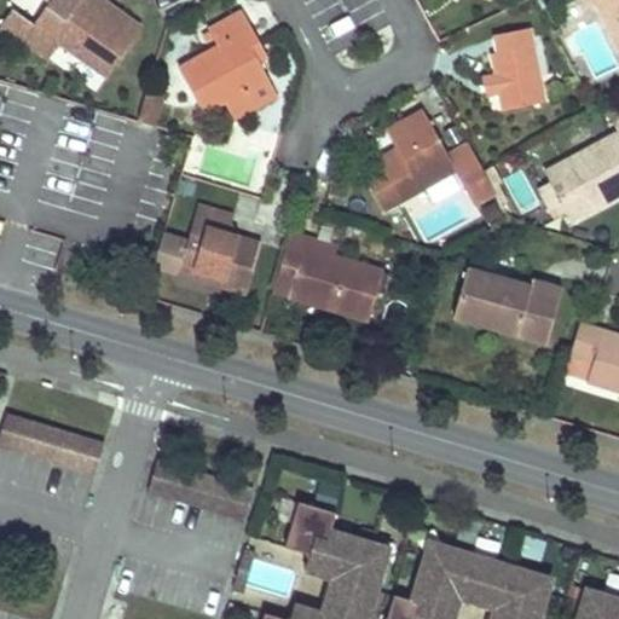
[(134,39),(82,0),(53,0),(50,5),(34,25),(23,17),(13,10),(1,24),(48,61),(61,45),(105,77),(134,39)]
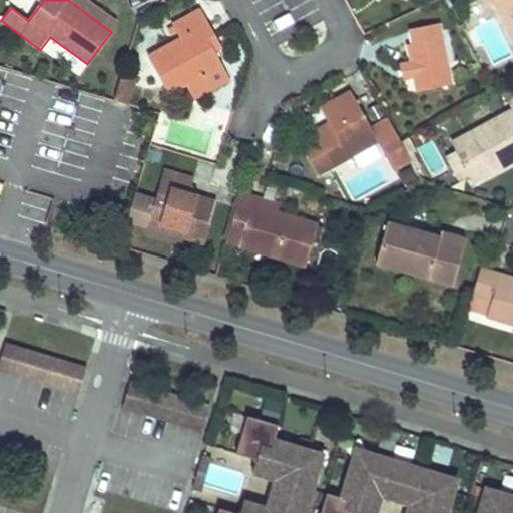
[(68,0),(111,32),(116,26),(81,0),(68,0)]
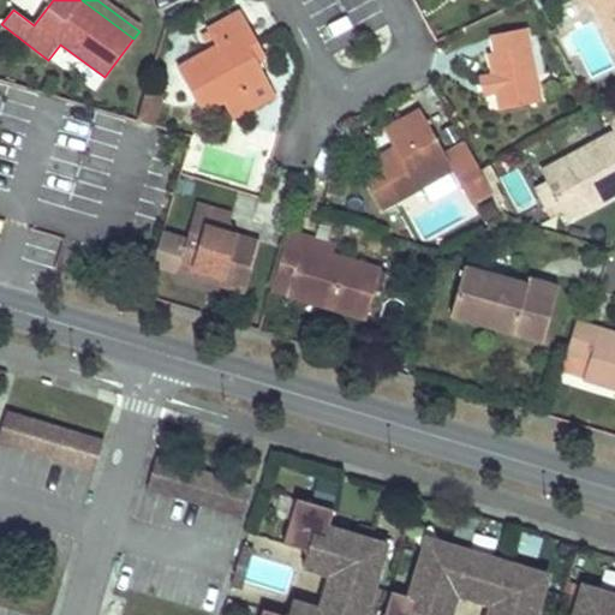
[(614,0),(591,0),(607,30),(614,46),(614,0)]
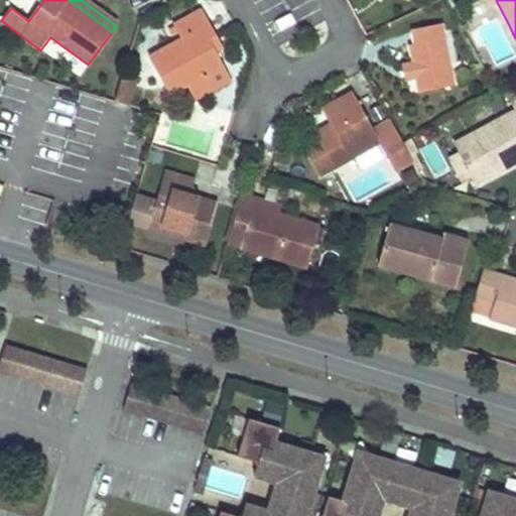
[(186,86),(186,87),(187,88),(224,69),(215,52),(203,29),(211,24),(203,10),(172,25),(180,40),(149,57),(169,96),(186,86)]
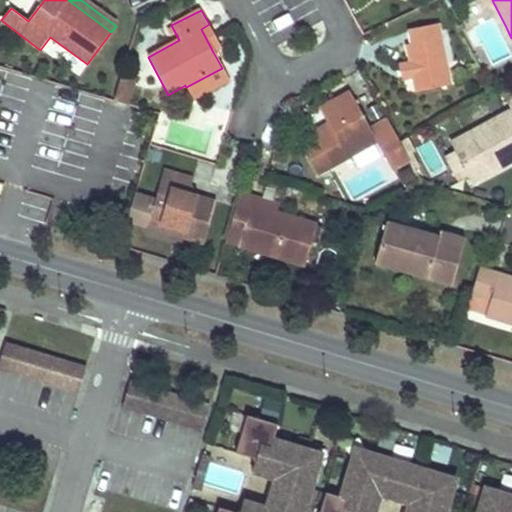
[(213,52),(221,48),(209,24),(201,29),(213,52)]
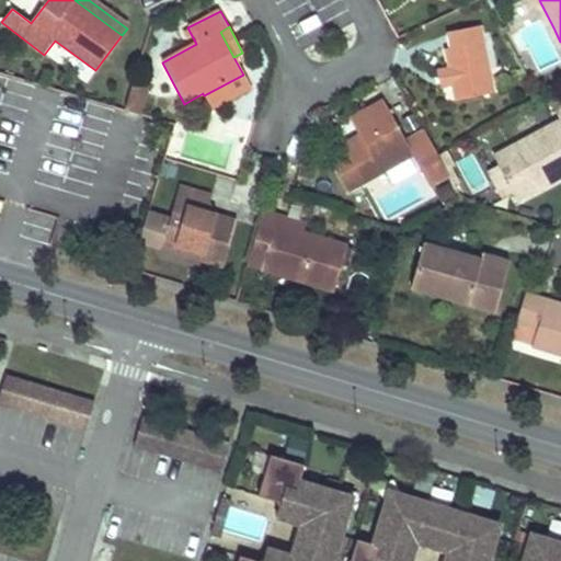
[(455,101),(493,94),(483,43),(481,26),(447,34),(449,48),(445,49),(449,69),(437,71),(441,87),(451,84),(455,101)]
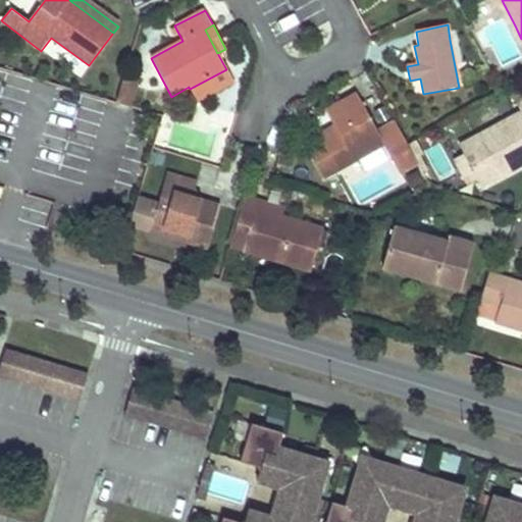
[(192,95),(229,74),(226,69),(190,89),(192,95)]
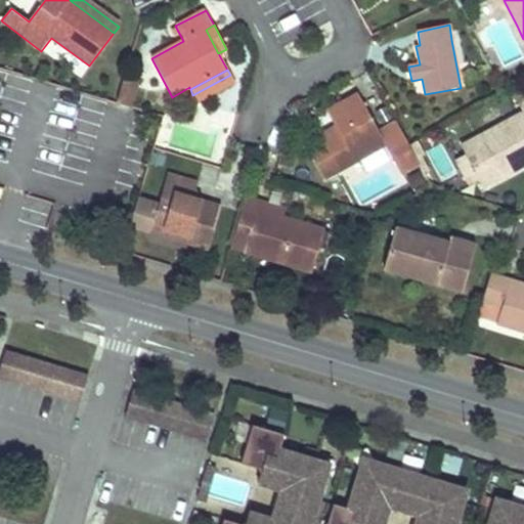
[(140,87),(123,81),(116,103),(133,108),(140,87)]
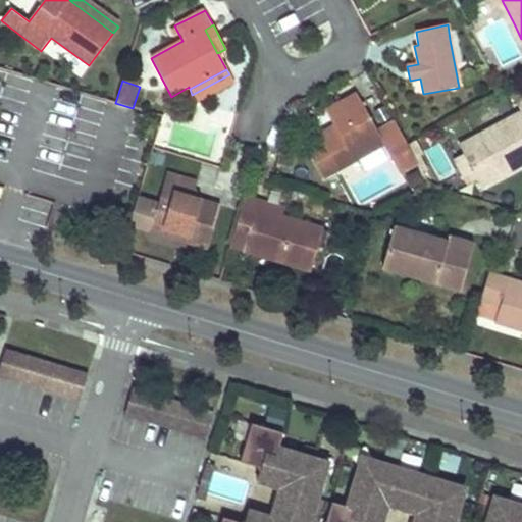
[(324,178),(385,145),(377,131),(357,94),(325,112),(333,126),(336,133),(322,141),(308,148),(324,178)]
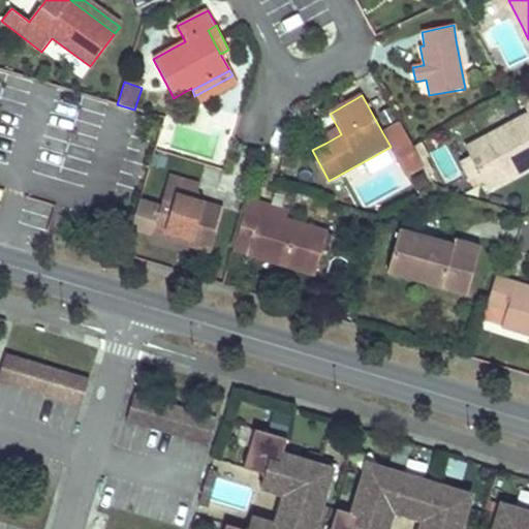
[(503,181),(501,179),(500,177),(524,163),(527,168),(528,166),(528,105),(524,110),(527,115),(465,148),(470,157),(483,180),(487,189),(503,181)]
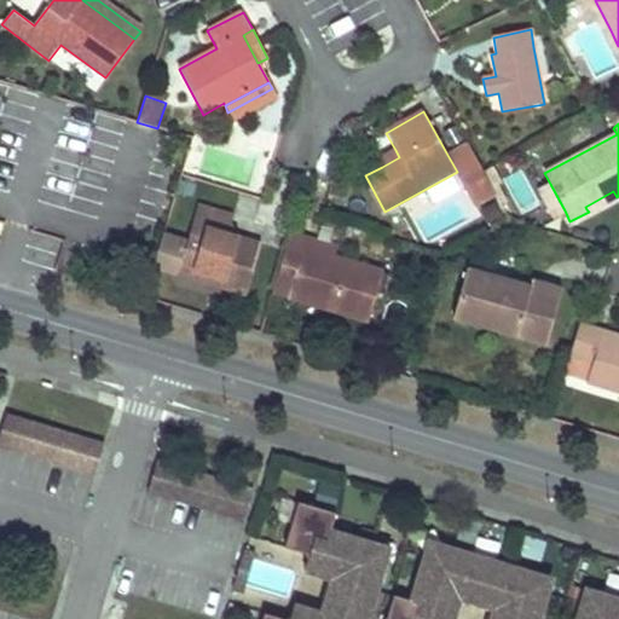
[(447,155),(457,172),(478,209),(497,198),(495,192),(484,173),(468,144),(447,155)]
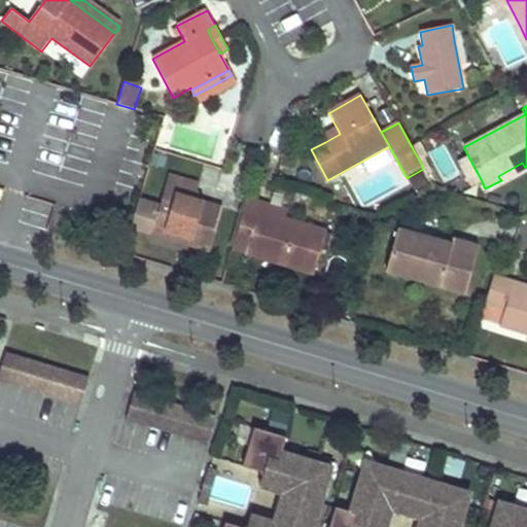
[(337,128),(322,136),(325,142),(340,134),(337,128)]
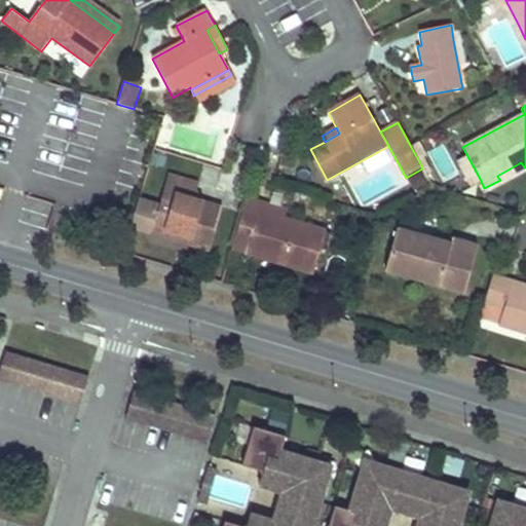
[(411,147),(420,163),(426,160),(417,143),(411,147)]
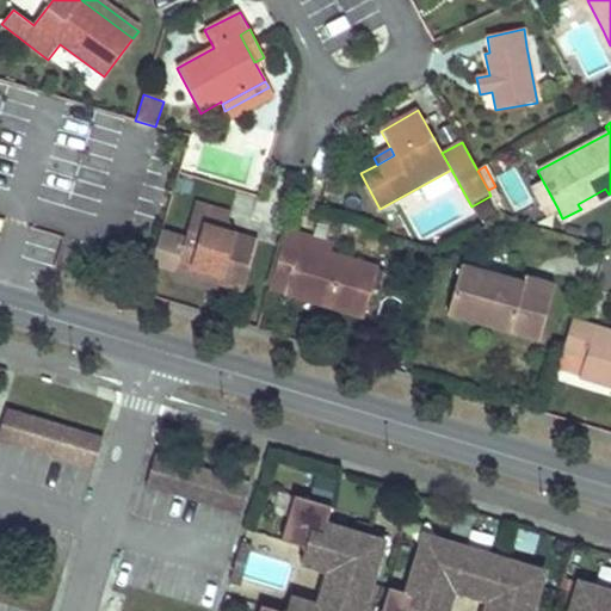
[(557,208),(543,181),(532,187),(547,214),(557,208)]
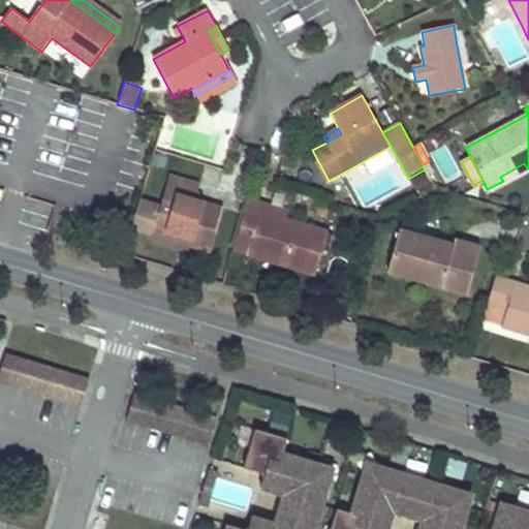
[(503,181),(527,168),(524,163),(500,177),(501,179),(503,181)]
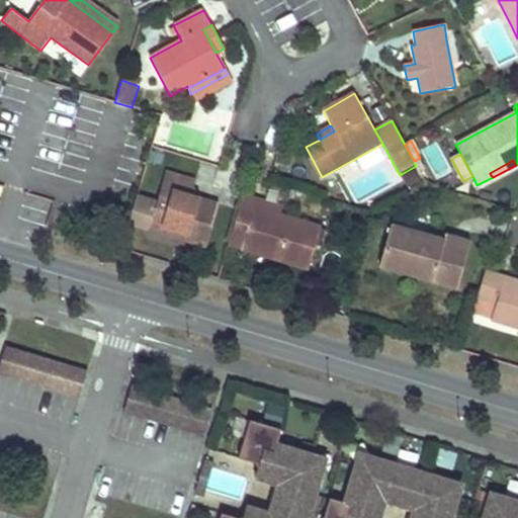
[(152,222),(164,226),(175,190),(191,195),(195,181),(166,173),(157,202),(137,196),(128,223),(149,230),(152,222)]
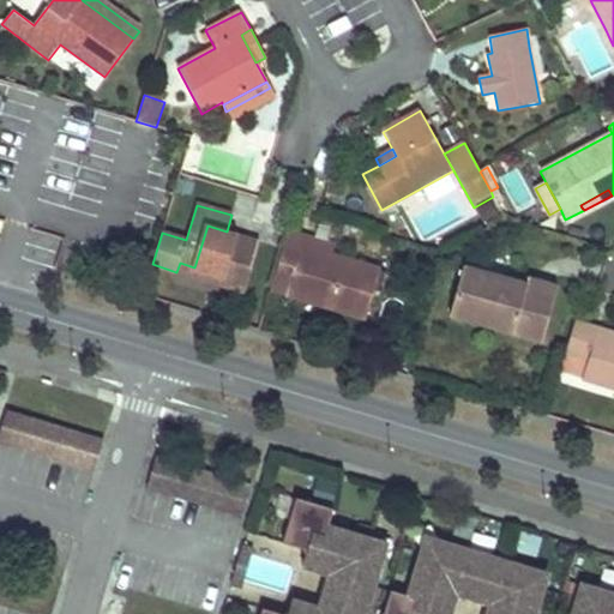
[(260,241),(227,232),(208,226),(194,268),(203,270),(199,280),(245,293),(260,241)]
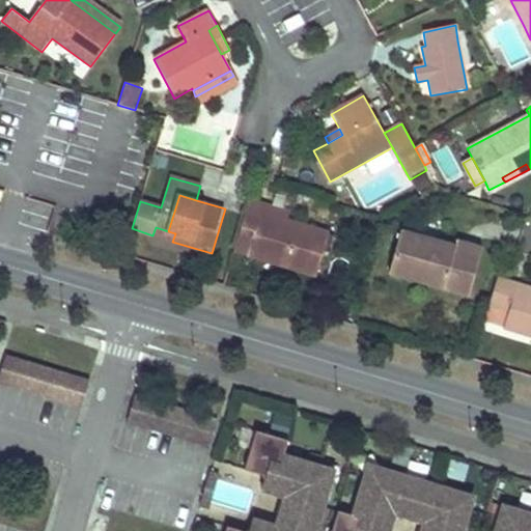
[(329,234),(308,228),(287,222),(262,215),(264,206),(248,201),(233,252),(316,276),(329,234)]
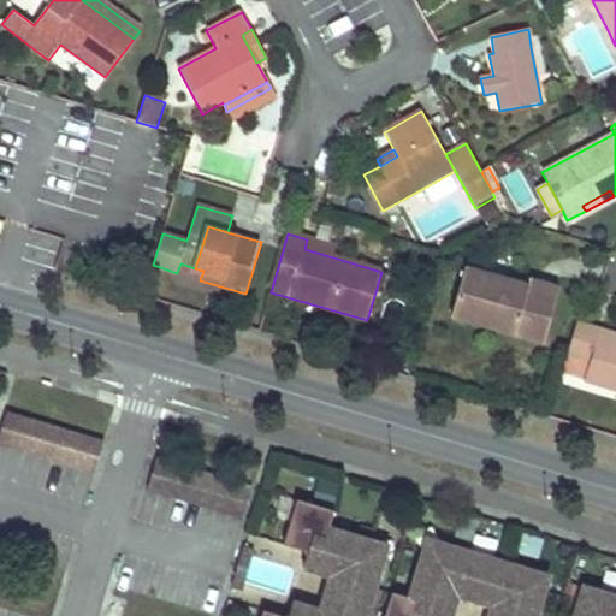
[(333,258),(336,248),(307,240),(304,249),(333,258)]
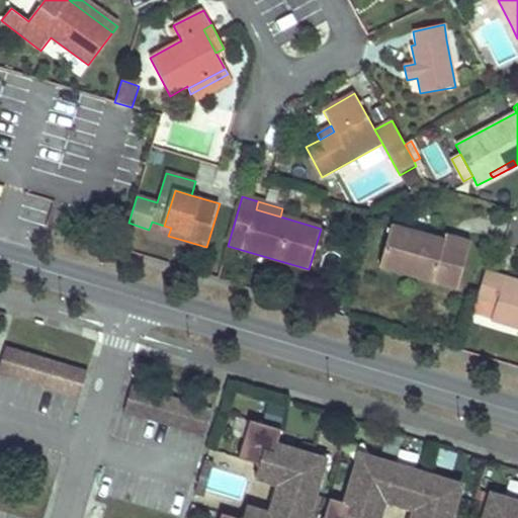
[(164,226),(152,222),(149,230),(168,236),(171,228),(164,226)]
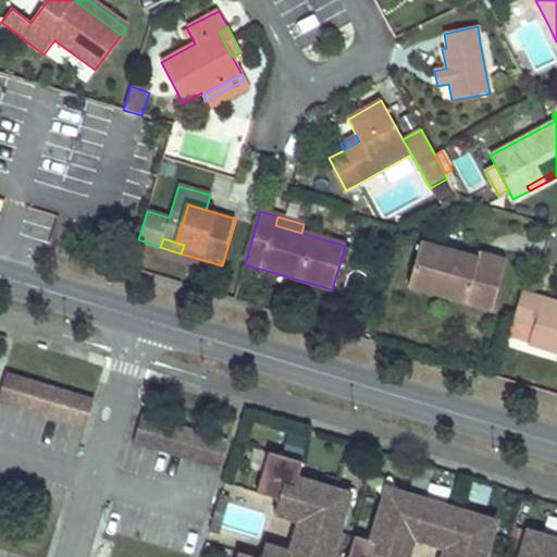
[(505,262),(492,258),(479,255),(478,260),(420,244),(407,286),(491,310),(505,262)]
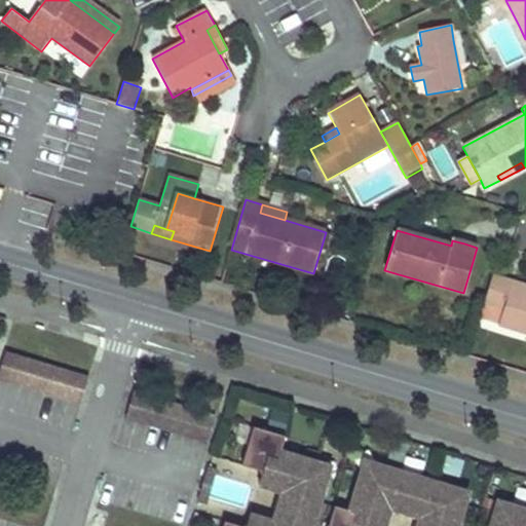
[(525,334),(525,292),(511,288),(512,283),(492,276),(483,303),(503,310),(498,326),(525,334)]
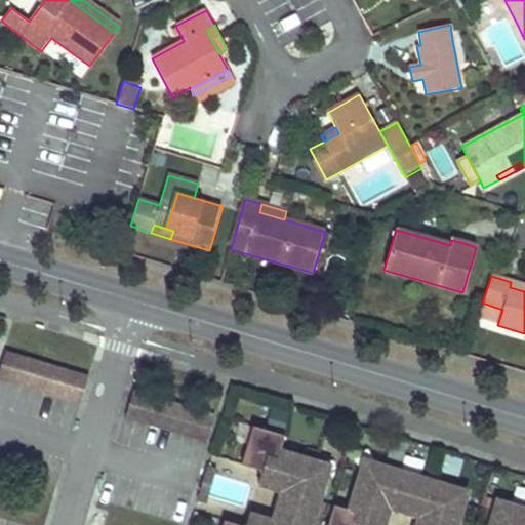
[(524,291),(524,286),(511,282),(510,287),(524,291)]
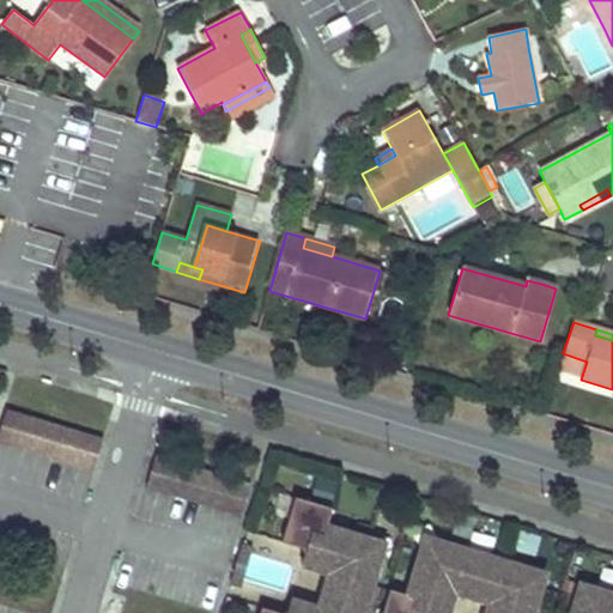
[(102,439),(5,410),(0,424),(0,443),(92,471),(102,439)]
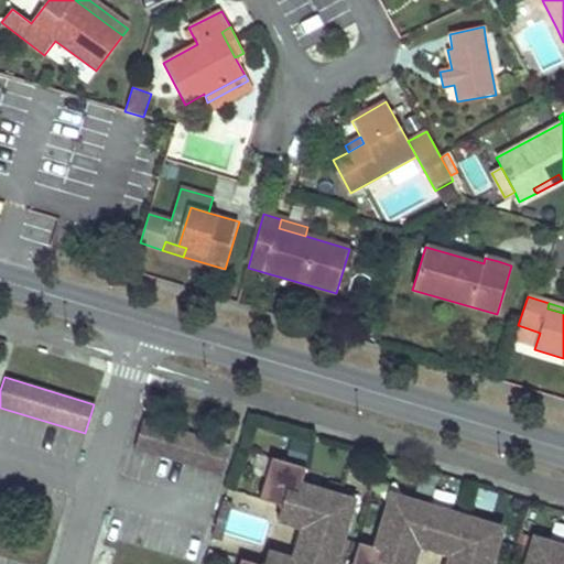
[(133,448),(221,476),(230,446),(142,420),(133,448)]
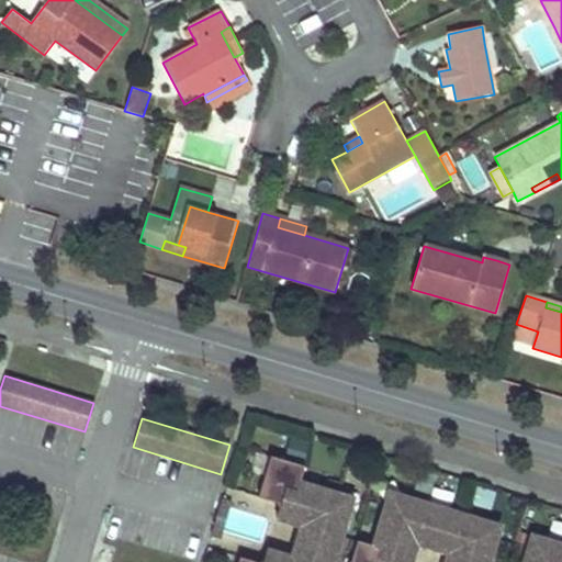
[(270,457),(265,476),(258,496),(280,503),(276,518),(301,526),(291,558),(267,550),(262,561),(254,561),(239,558),(237,561),(332,561),(348,509),(340,495),(299,482),(304,467),(270,457)]
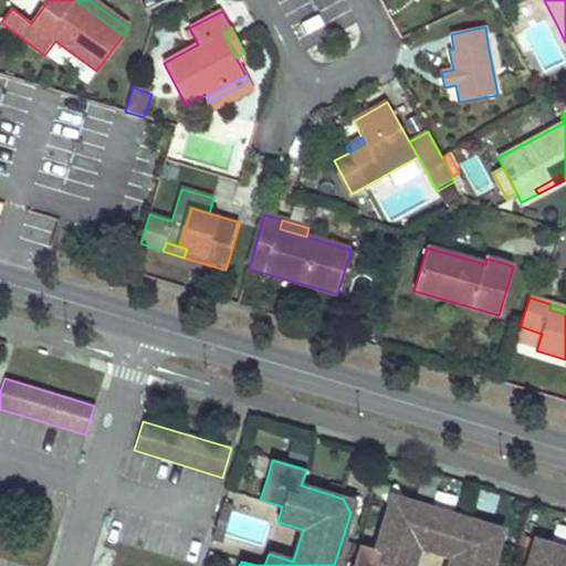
[(565,565),(565,548),(547,543),(531,552),(526,565),(492,565),(500,542),(491,526),(404,500),(388,509),(376,549),(359,545),(353,565),(413,565),(419,548),(450,558),(447,565),(565,565)]
